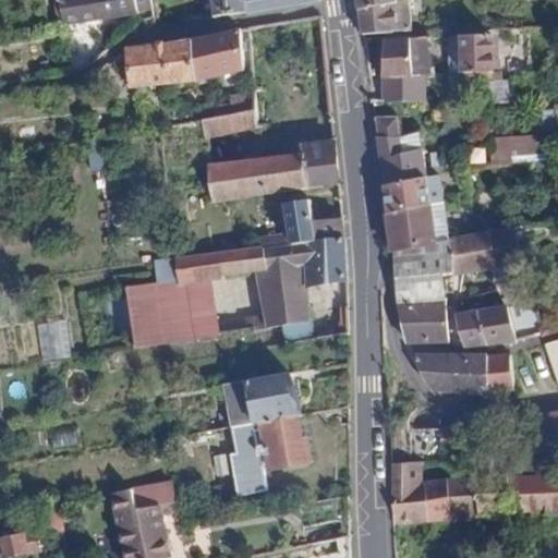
[(57,0),(61,22),(149,10),(148,0),(57,0)]
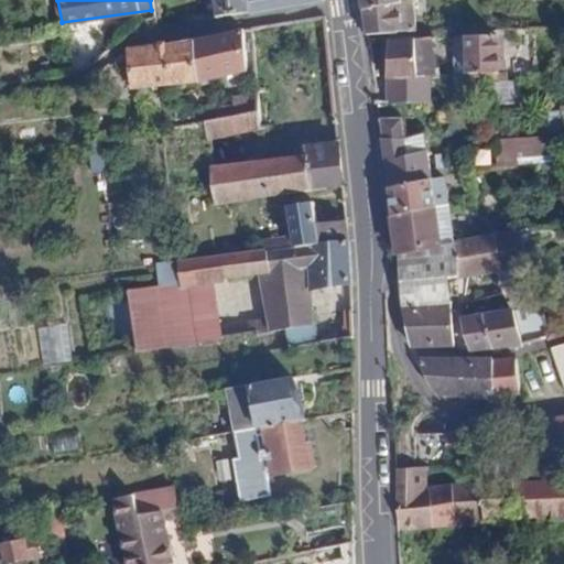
[(213,0),(215,17),(308,0),(213,0)]
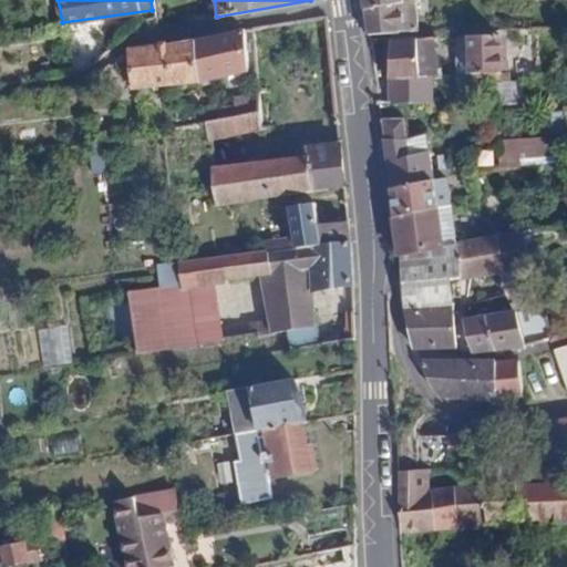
[(361,0),(368,35),(418,34),(410,0),(361,0)]
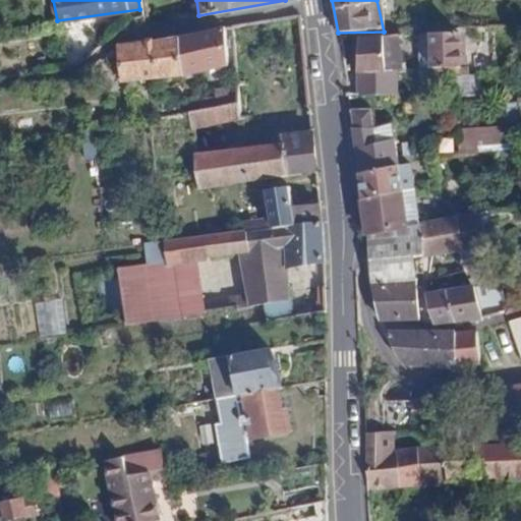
[(227,66),(223,29),(189,36),(192,72),(227,66)]
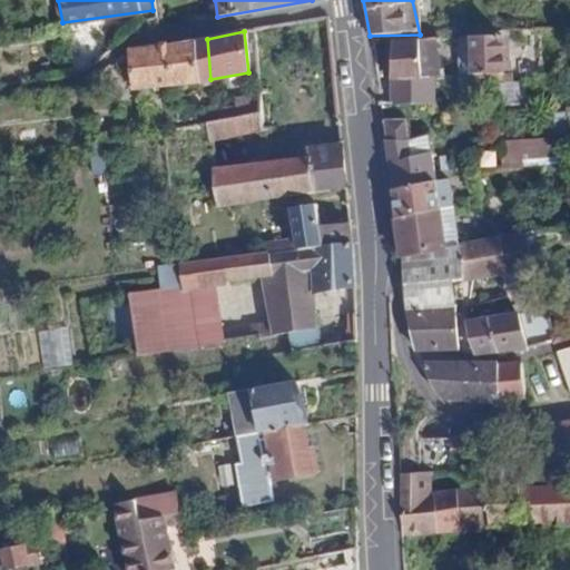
[(435,79),(433,38),(391,42),(389,79),(433,79),(435,79)]
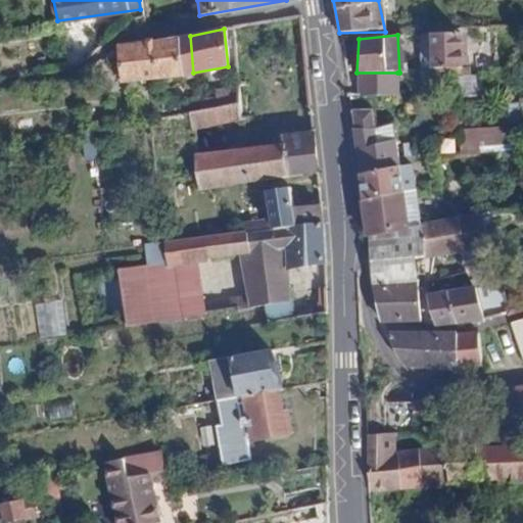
[(462,67),(462,35),(419,35),(418,67),(462,67)]
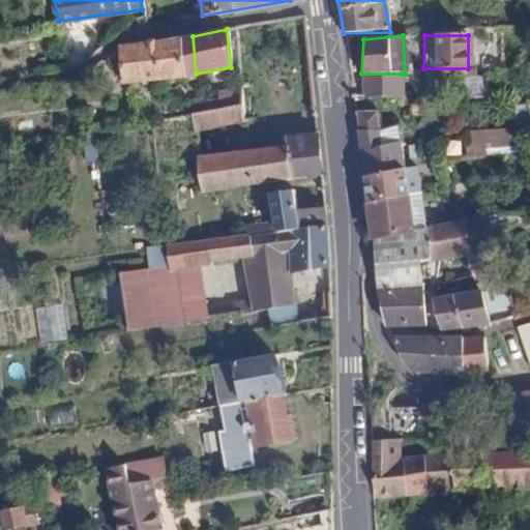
[(196,74),(193,36),(181,38),(184,75),(196,74)]
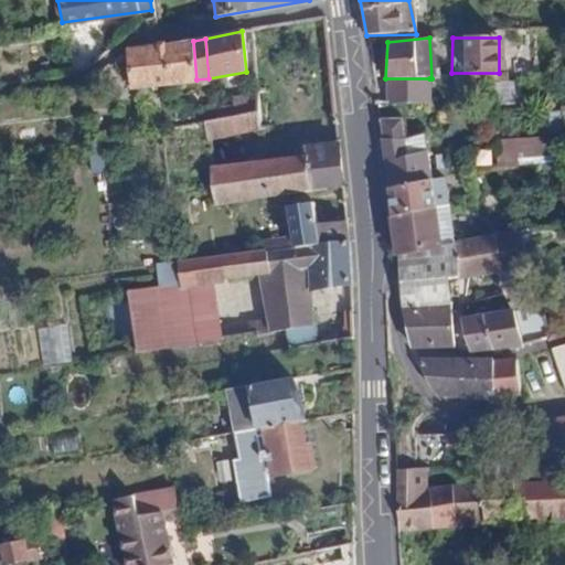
[(193,41),(126,50),(128,87),(145,86),(196,80),(193,41)]
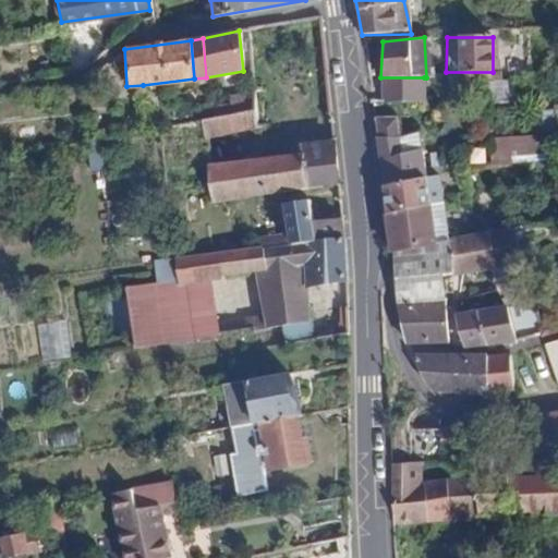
[(424,77),(380,77),(379,102),(423,102),(424,77)]
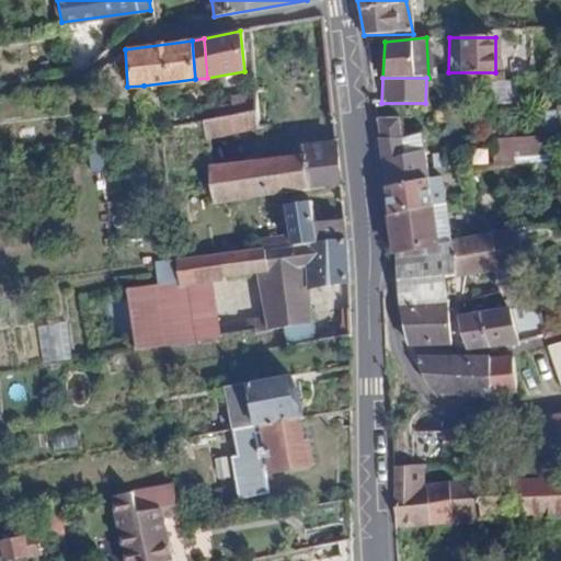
[(254,127),(253,111),(239,113),(232,114),(213,118),(201,121),(202,122),(204,139),(254,127)]
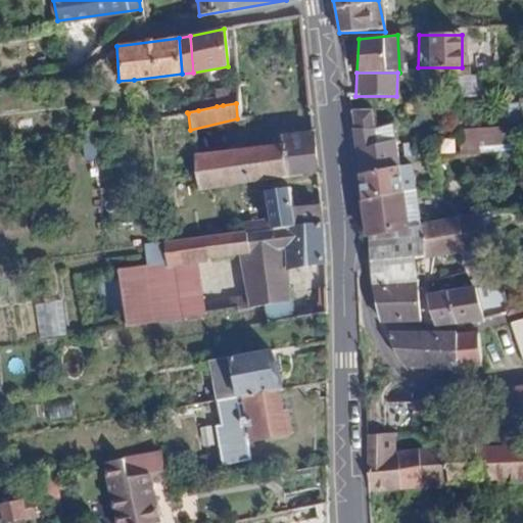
[(371,110),(349,111),(359,177),(398,169),(397,155),(410,151),(406,137),(395,139),(375,144),(374,129),(371,110)]
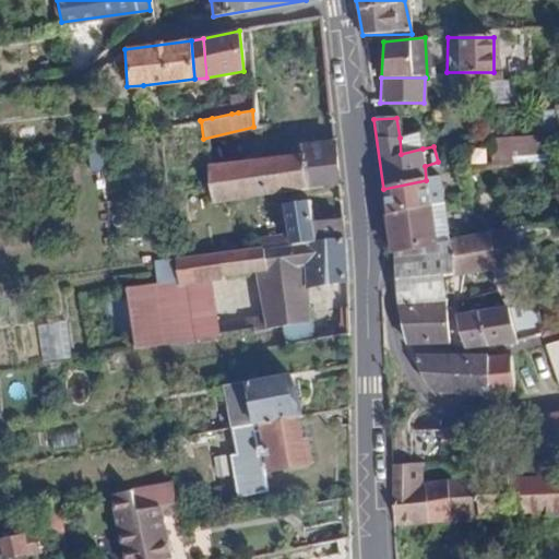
[(110,127),(111,137),(122,134),(121,125),(111,126),(110,127)]
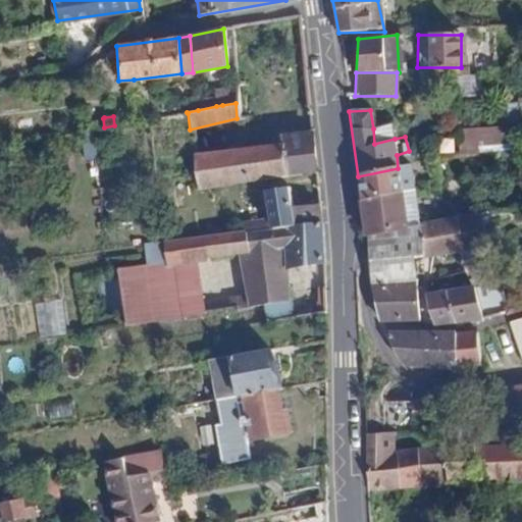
[(393,126),(373,128),(374,144),(395,139),(393,126)]
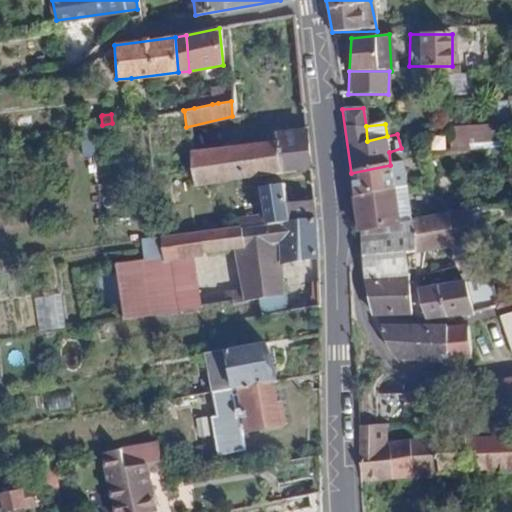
[(500,147),(498,126),(467,128),(469,150),(500,147)]
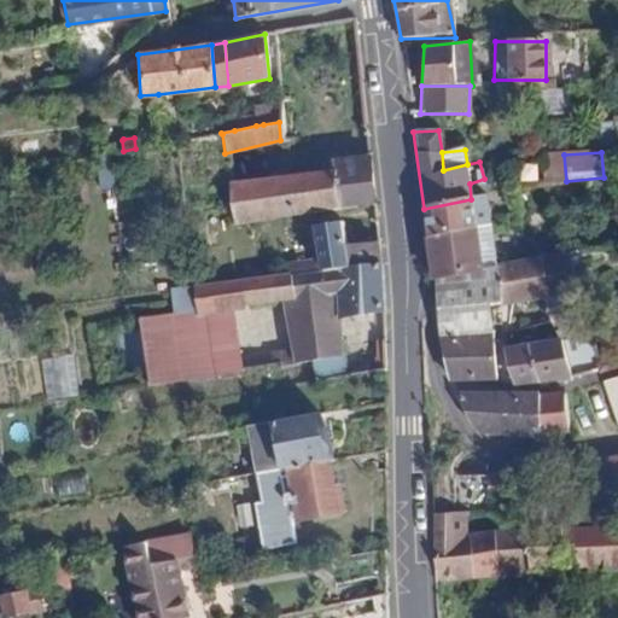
[(566,181),(564,155),(540,156),(542,184),(566,181)]
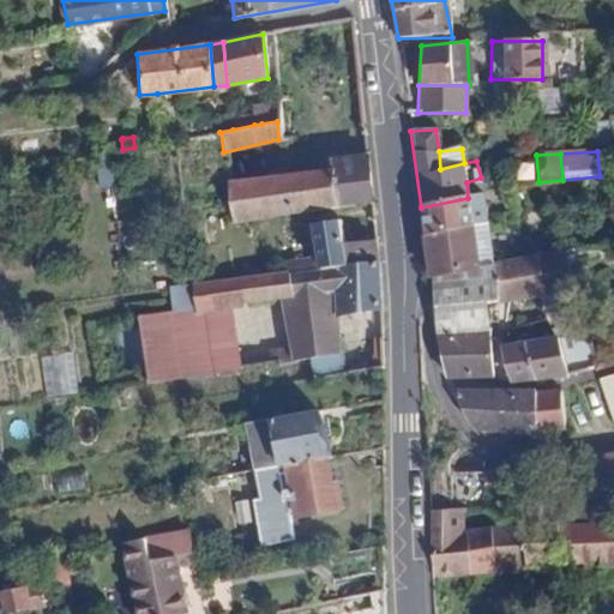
[(371,202),(366,161),(330,164),(330,168),(268,175),(272,216),(371,202)]
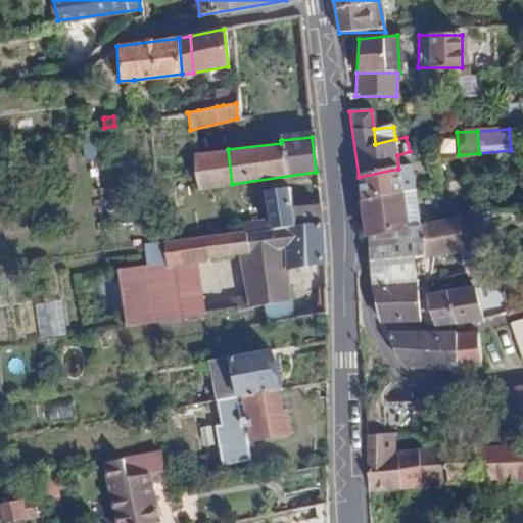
[(232,184),(228,149),(193,153),(197,189),(232,184)]
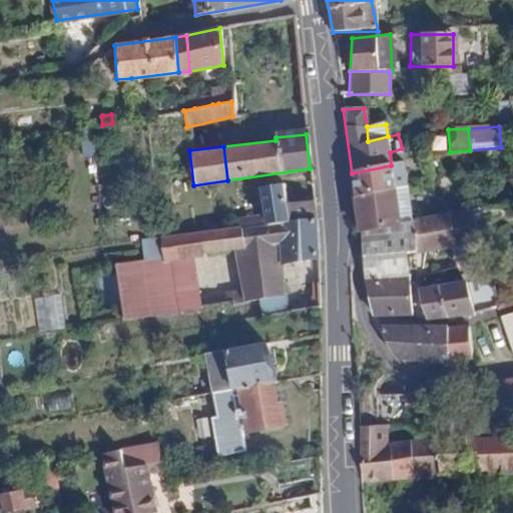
[(352,173),(355,196),(394,189),(391,165),(352,173)]
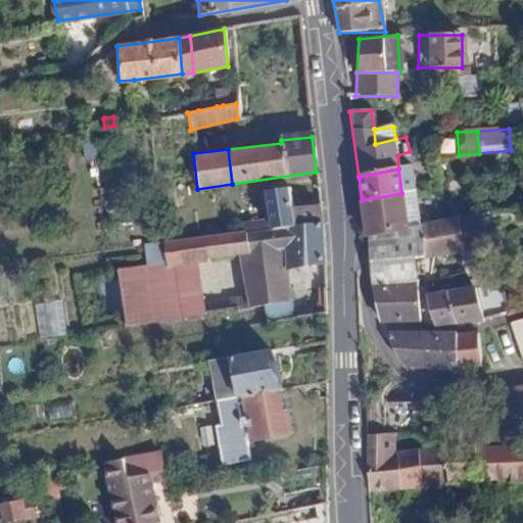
[(321,222),(319,204),(293,207),(292,188),(267,192),(270,220),(242,224),(242,230),(243,234),(271,231),(272,229),(321,222)]
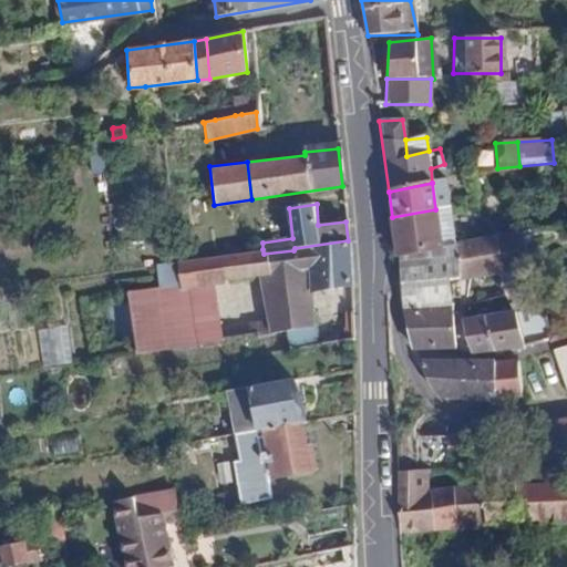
[(398,255),(400,255),(441,247),(435,209),(392,217),(398,255)]
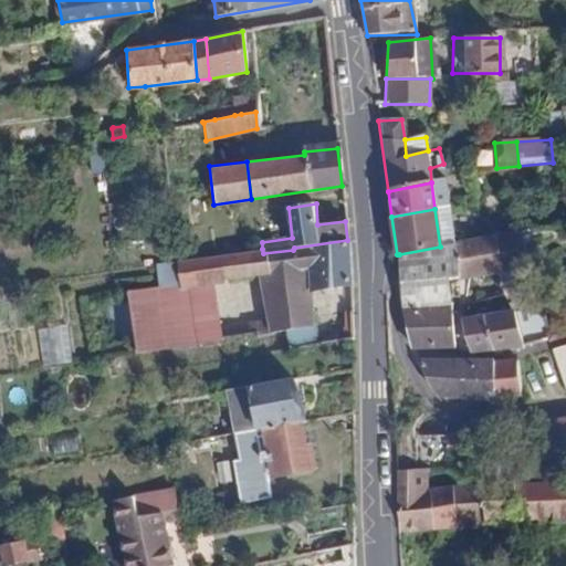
[(533,268),(530,232),(496,237),(499,273),(499,286),(503,295),(510,308),(526,305),(524,269),(533,268)]
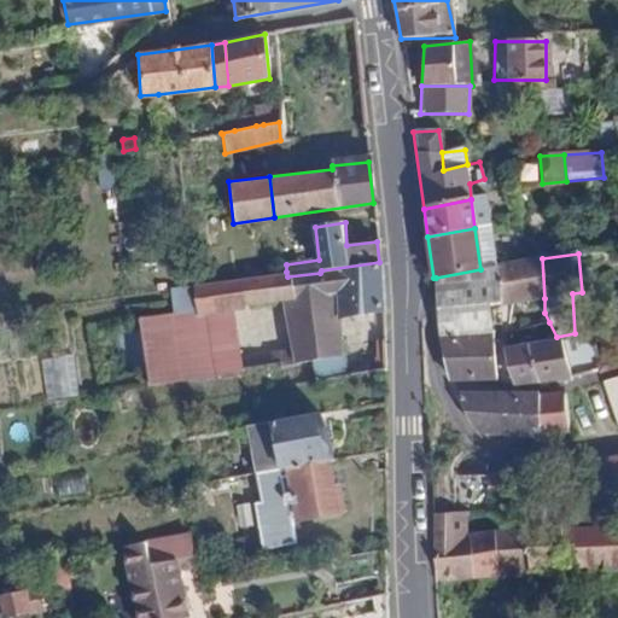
[(514,263),(499,266),(499,303),(500,307),(520,303),(544,298),(542,258),(514,263)]
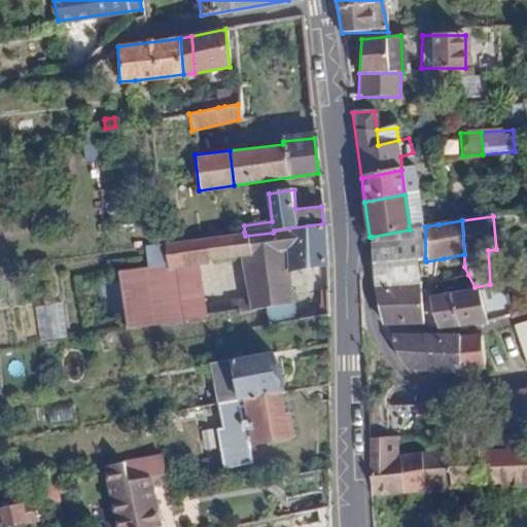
[(164,243),(167,267),(167,269),(198,265),(209,264),(210,260),(242,256),(284,251),(286,271),(288,270),(325,265),(323,223),(274,231),(273,233),(245,236),(244,232),(164,243)]
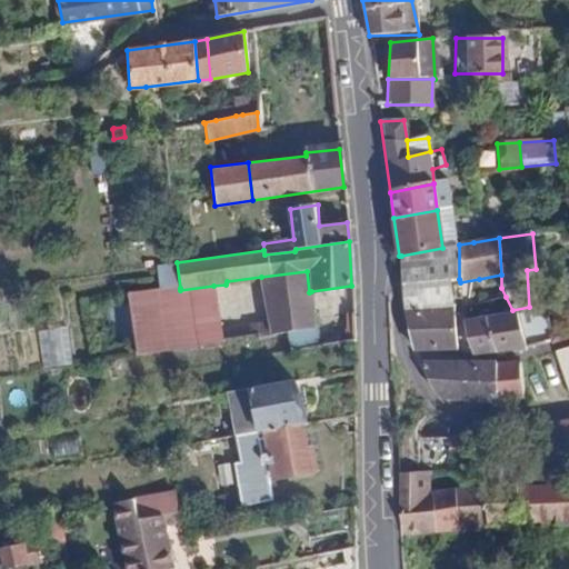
[(442,248),(401,256),(405,311),(453,308),(453,300),(452,280),(459,279),(459,245),(442,248)]
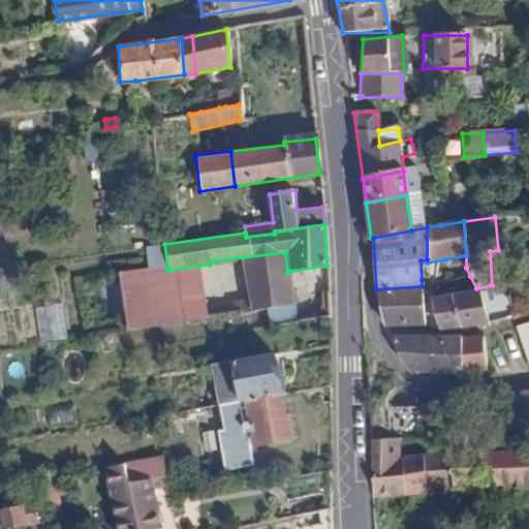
[(291,303),(289,271),(287,272),(285,252),(243,257),(248,298),(251,310),(291,303)]
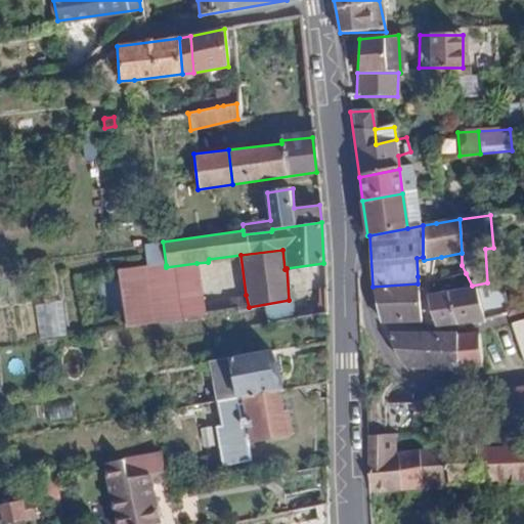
[(119,273),(126,328),(205,314),(197,263),(166,267),(166,265),(119,273)]
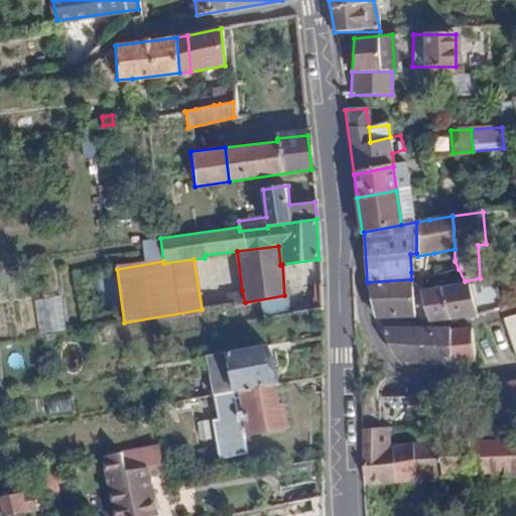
[(411,279),(367,282),(377,316),(413,316),(411,279)]
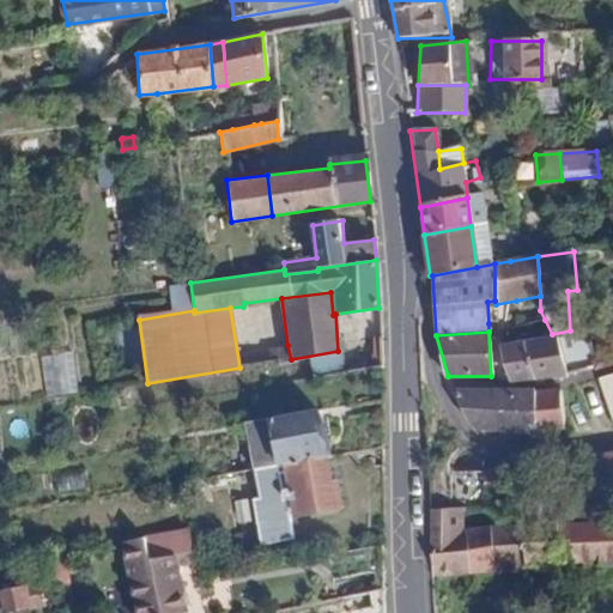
[(554,376),(566,375),(557,338),(554,339),(501,349),(509,375),(513,382),(554,376)]
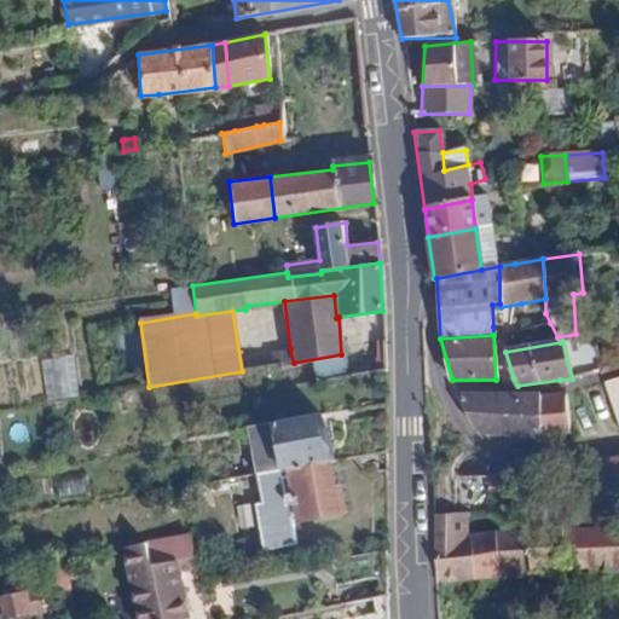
[(271,366),(294,363),(290,348),(268,353),(271,366)]
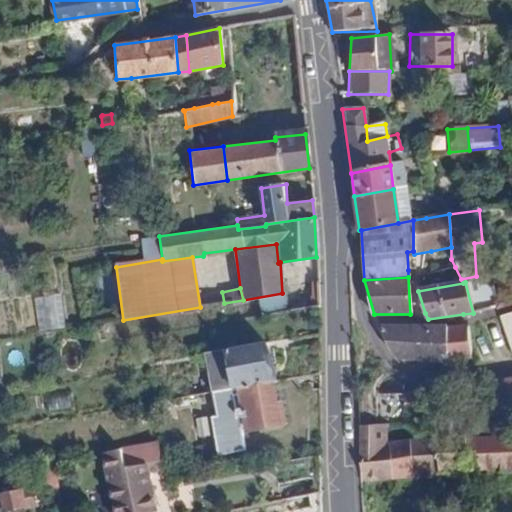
[(60,293),(34,297),(40,330),(66,326),(60,293)]
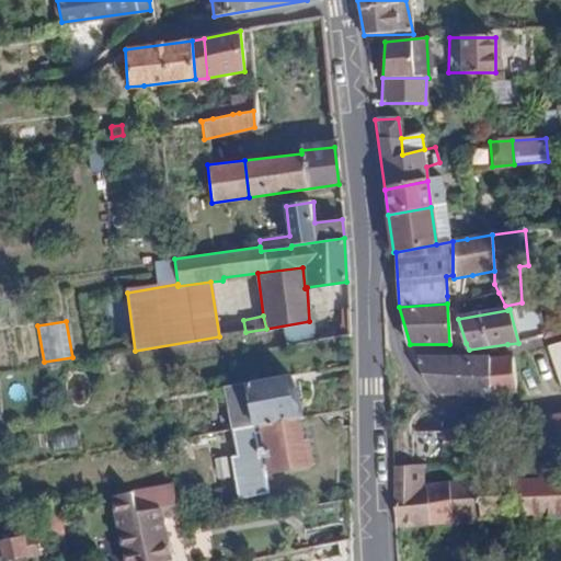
[(560,342),(547,348),(560,389),(560,388),(560,342)]
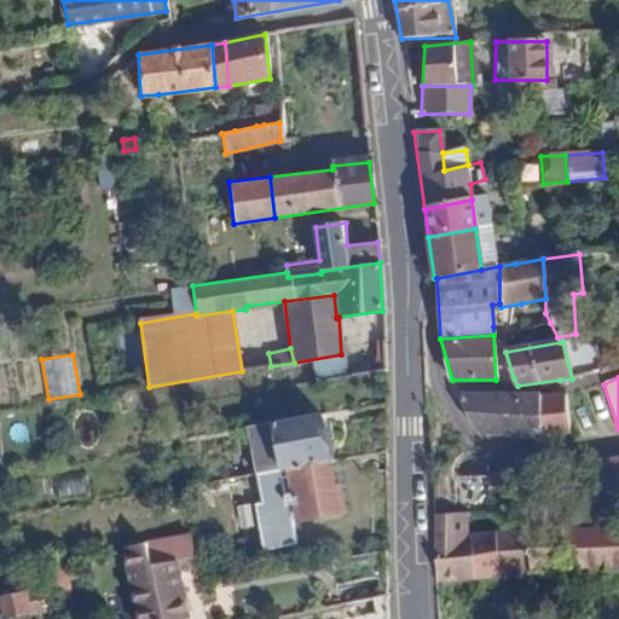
[(543,435),(541,394),(463,398),(478,428),(489,434),(533,437),(543,435)]
